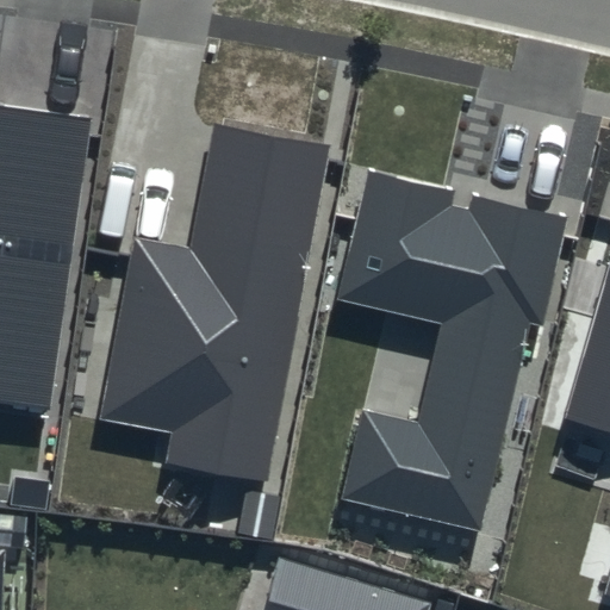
[(92,119),(0,106),(0,404),(53,411),(92,119)]
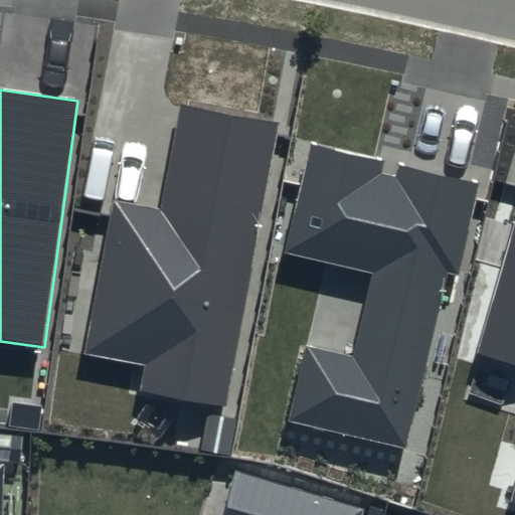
[(225,406),(279,122),(180,104),(160,210),(111,201),(82,354),(143,365),(139,390),(225,406)]
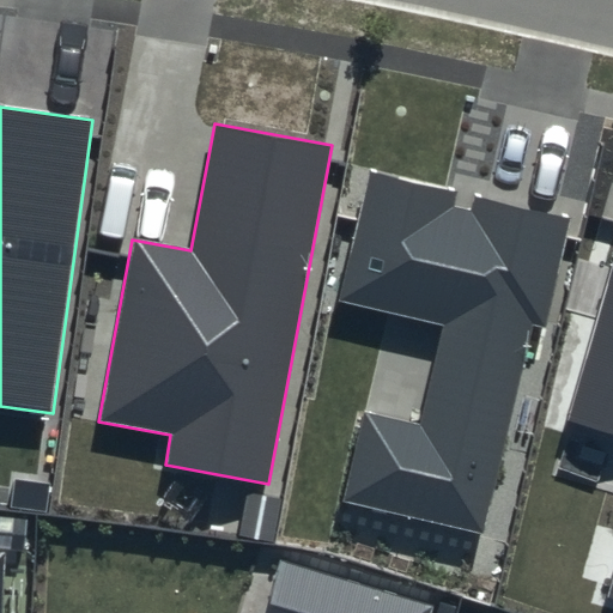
[(456,190),(372,170),(341,299),(445,325),(422,426),(364,413),(343,501),(481,533),(532,325),(546,328),(572,218),(474,195),(471,208),(454,205),(456,190)]
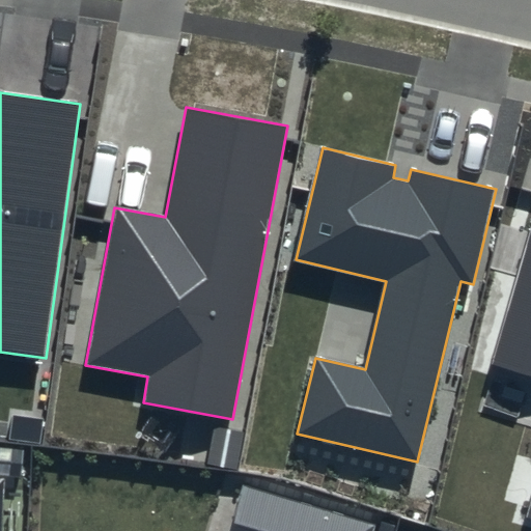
[(530,514),(530,232),(493,363),(530,373),(530,511),(530,514)]
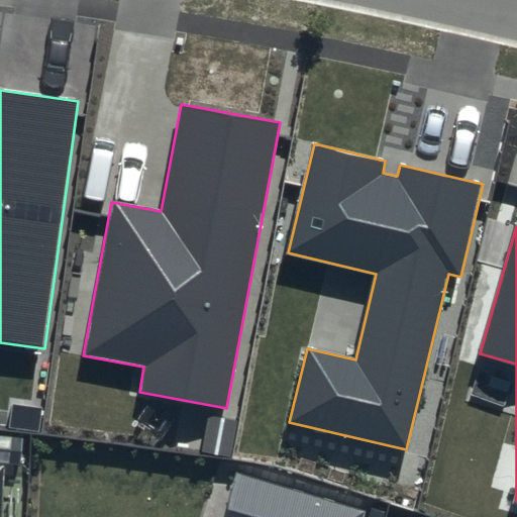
[(362,516),(364,511),(237,472),(224,516),(362,516)]
